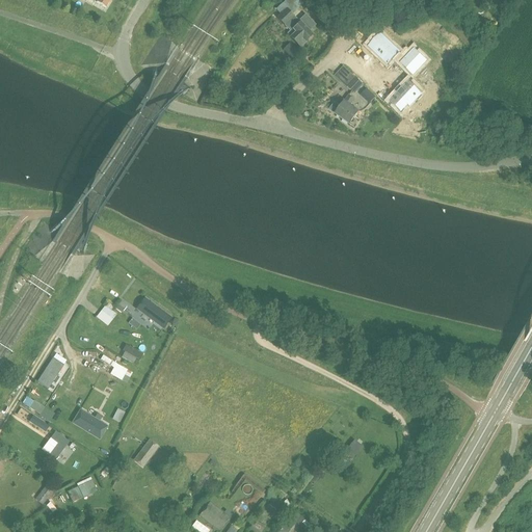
[(298,21),(286,8),(276,18),(290,31),(288,34),(301,48),(307,43),(306,42),(313,35),(309,31),(316,25),(306,14),(298,21)]
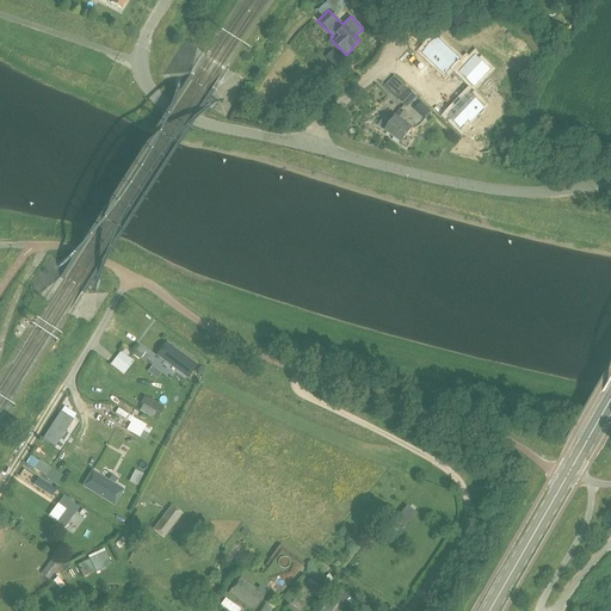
[(425,54),(446,75),(460,61),(439,42),(433,47),(432,45),(430,48),(430,49),(425,54)]
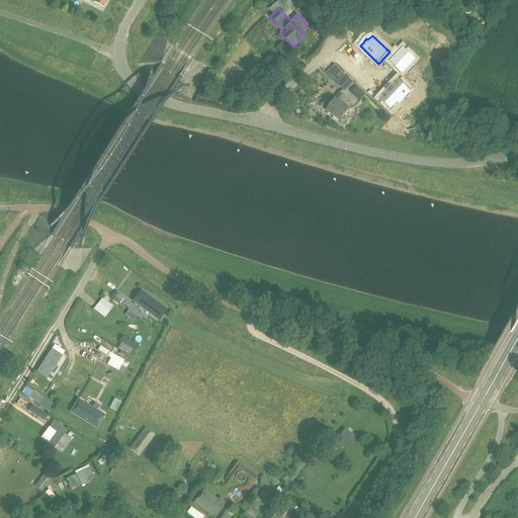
[(409,57),(403,51),(391,64),(396,70),(409,57)]
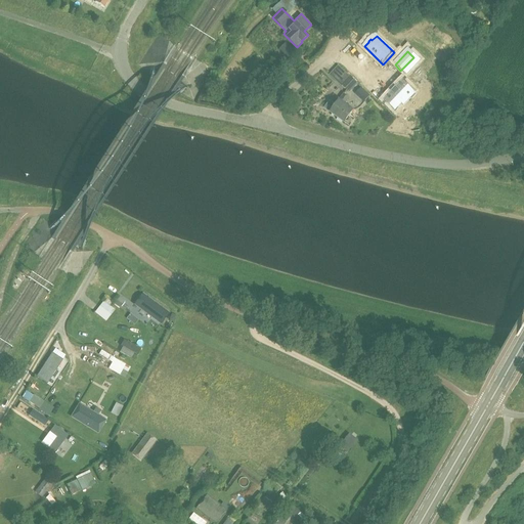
[(419,62),(413,57),(400,71),(406,76),(419,62)]
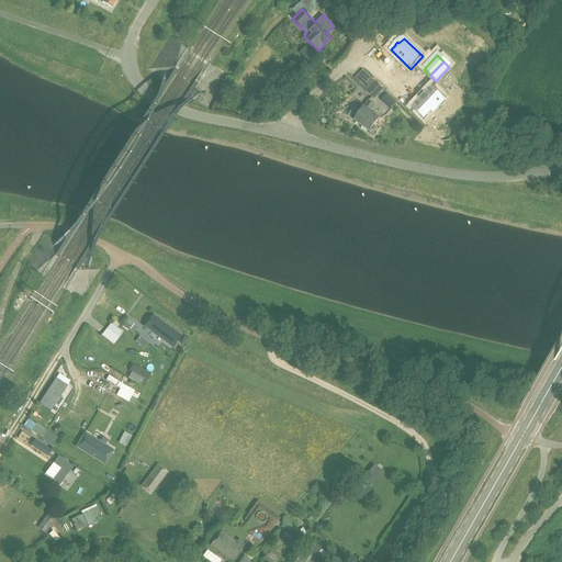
[(375,82),(367,91),(374,100),(383,90),(384,90),(375,82)]
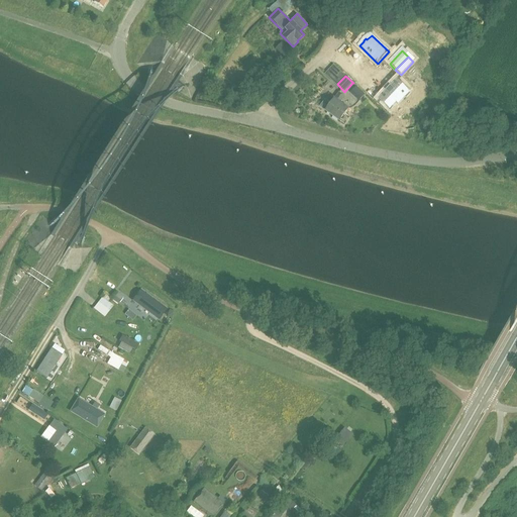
[(398,81),(380,99),(390,108),(396,102),(398,104),(409,92),(398,81)]
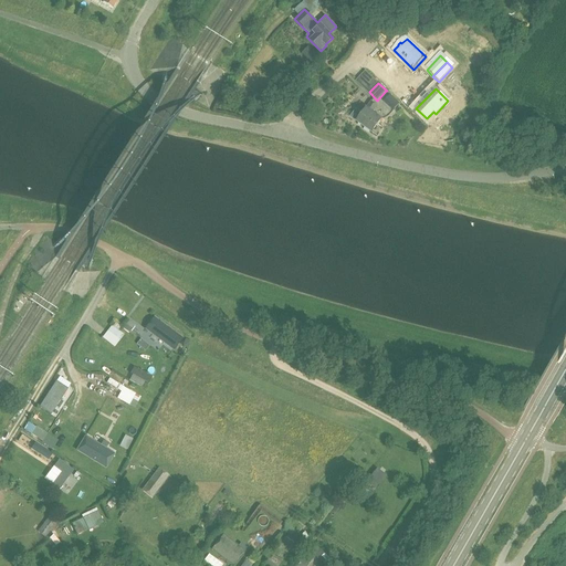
[(396,108),(401,104),(395,96),(389,100),(396,108)]
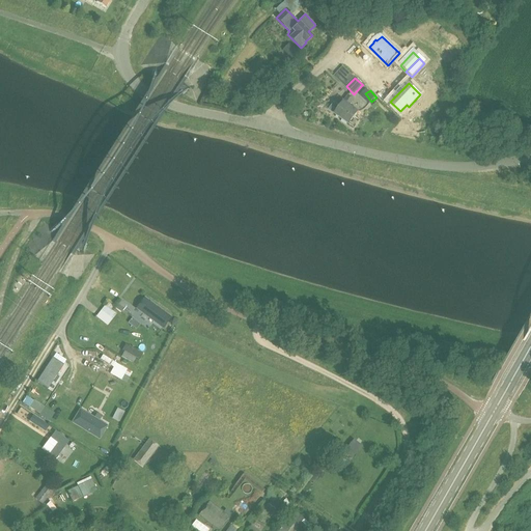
[(336,113),(335,114),(350,126),(359,112),(351,106),(355,101),(348,96),(341,107),(335,102),(333,103),(330,108),(330,110),(336,113)]
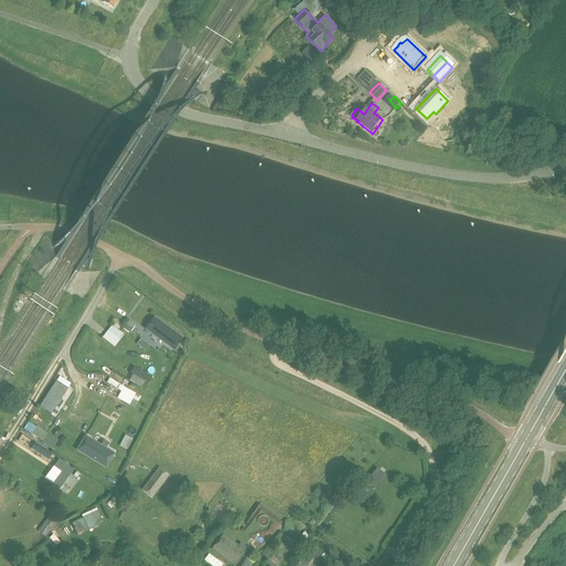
[(144,328),(174,349),(182,338),(153,316),(144,328)]
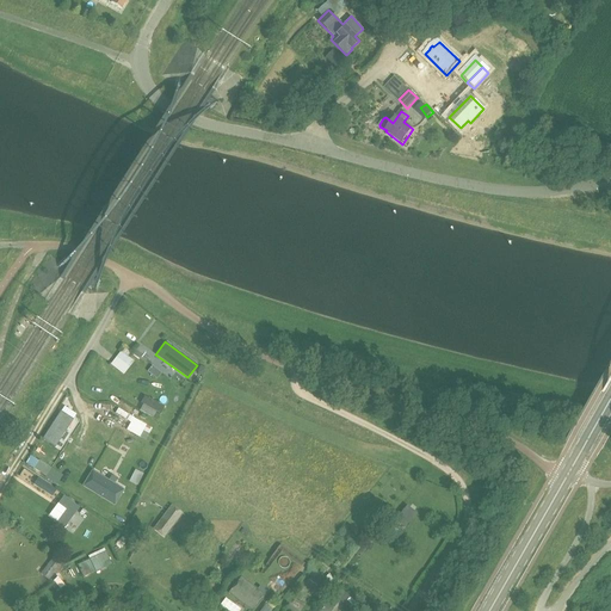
[(122,359),(127,365),(134,358),(128,353),(122,359)]
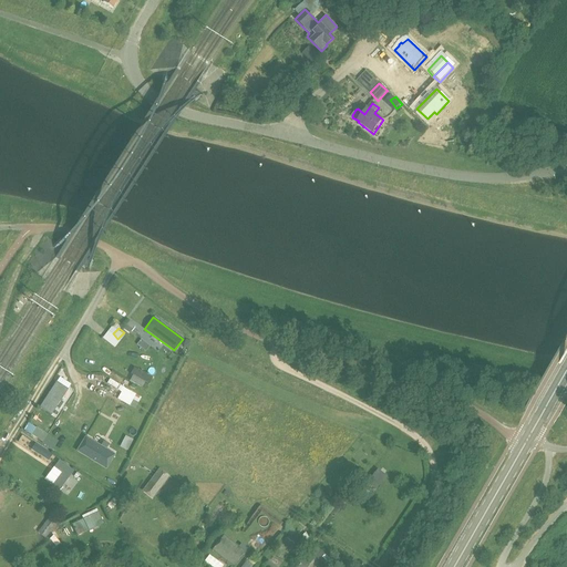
[(115,334),(109,339),(115,349),(121,344),(115,334)]
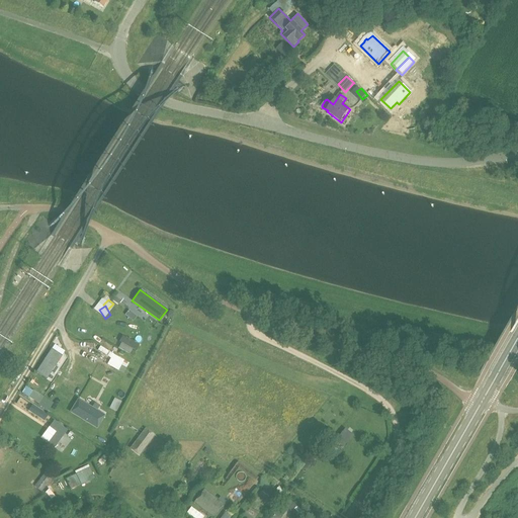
[(124,315),(133,321),(137,317),(128,310),(124,315)]
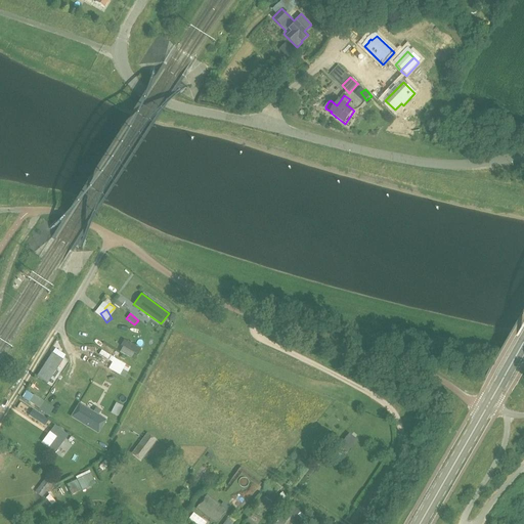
[(123,339),(120,345),(137,354),(141,349),(123,339)]
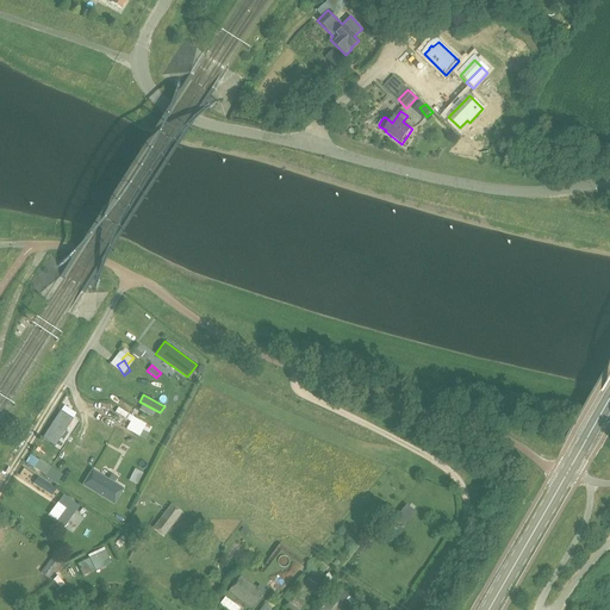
[(135,435),(139,437),(147,425),(118,409),(116,414),(130,422),(126,429),(135,435)]
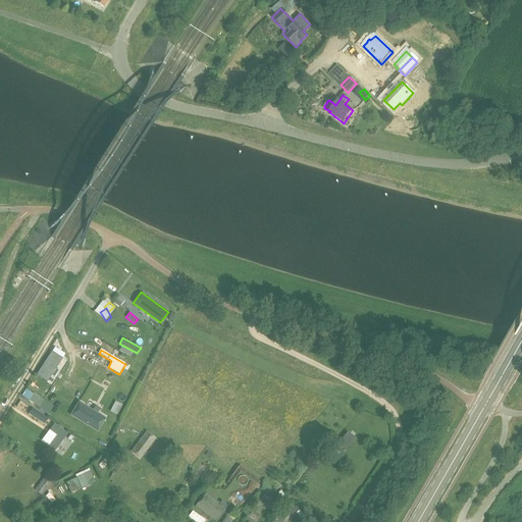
[(58,371),(55,369),(62,359),(51,352),(37,374),(47,381),(52,374),(55,376),(58,371)]
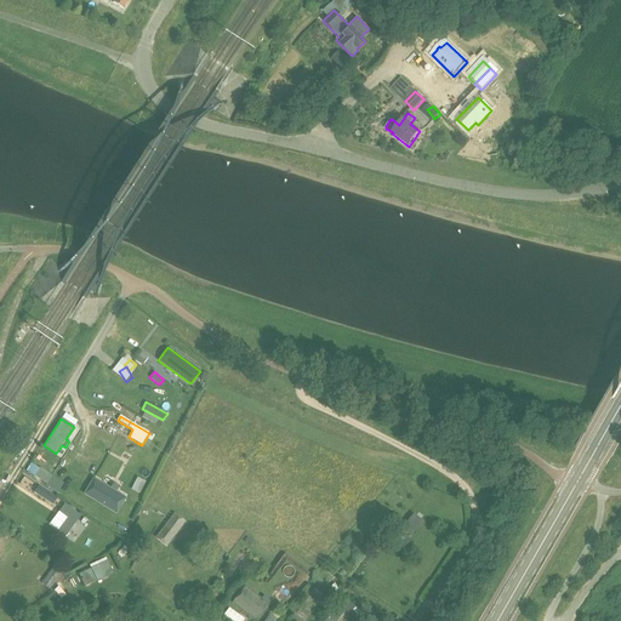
[(84,494),(117,514),(126,497),(93,478),(84,494)]
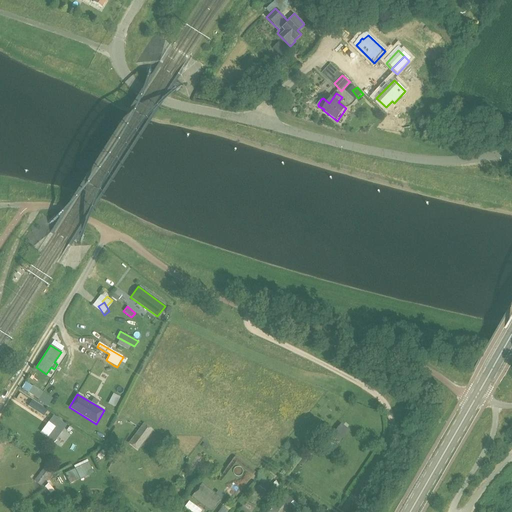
[(47,410),(41,407),(38,412),(43,416),(47,410)]
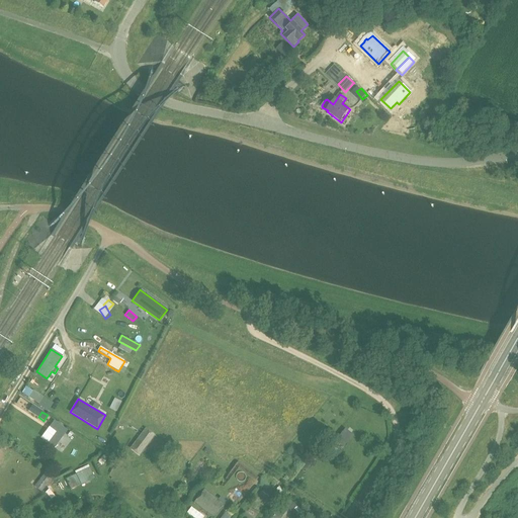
[(22,420),(17,427),(23,430),(27,424),(22,420)]
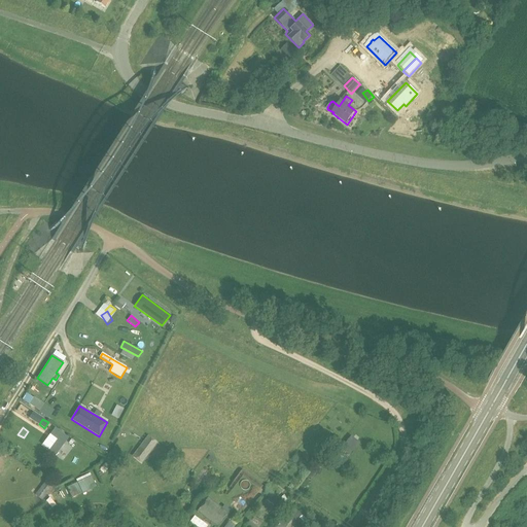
[(56,427),(41,445),(55,455),(68,437),(56,427)]
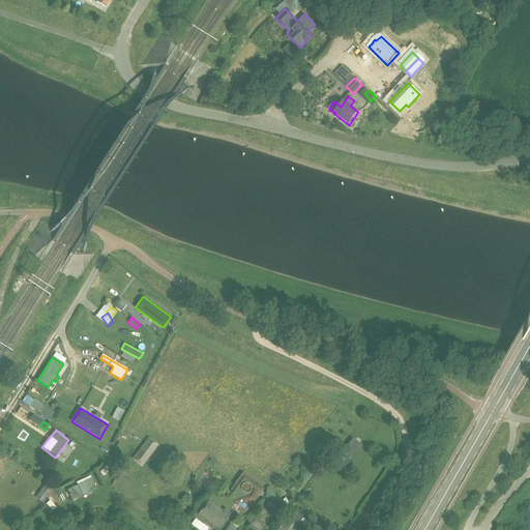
[(149,438),(133,459),(143,466),(158,445),(149,438)]
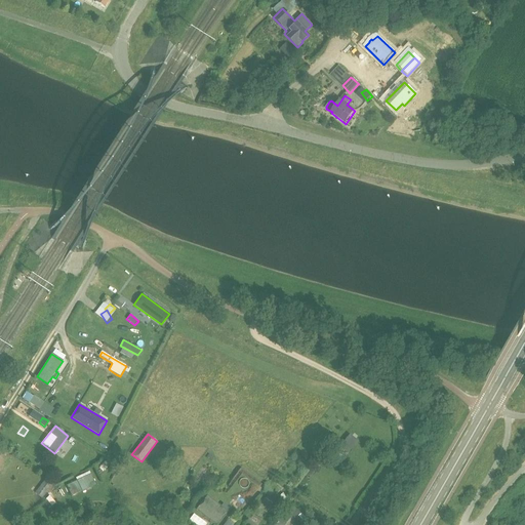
[(339,447),(348,453),(358,441),(350,435),(339,447)]
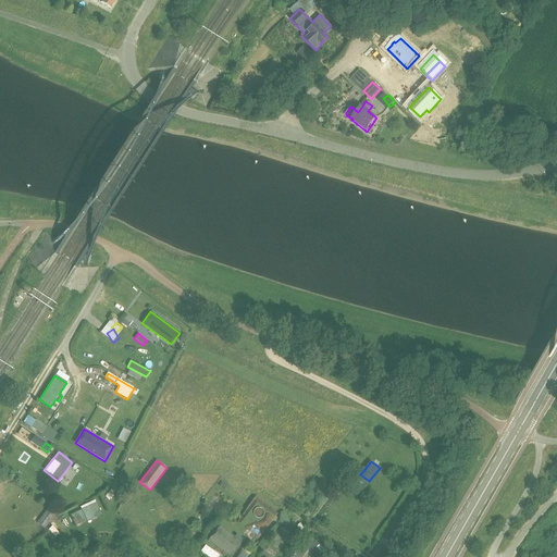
[(81,507),(82,509),(71,515),(76,525),(87,520),(87,521),(101,514),(95,499),(81,507)]
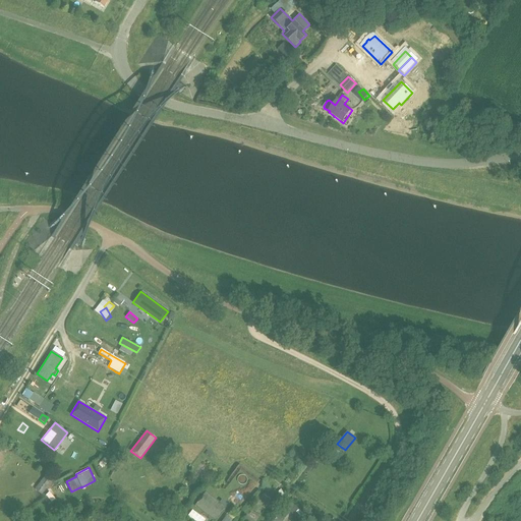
[(44,478),(35,490),(40,495),(49,482),(44,478)]
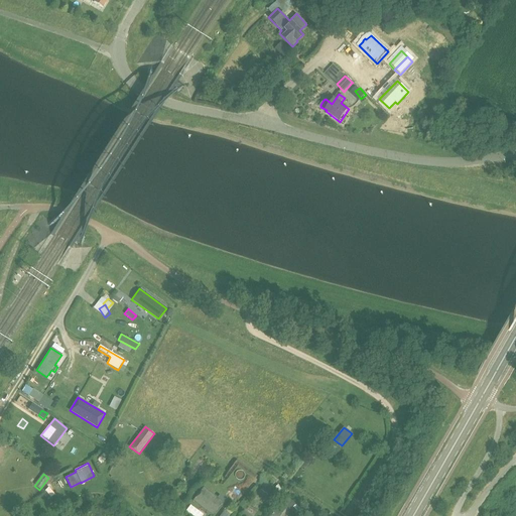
[(192,501),(212,515),(213,515),(224,502),(204,487),(192,501)]
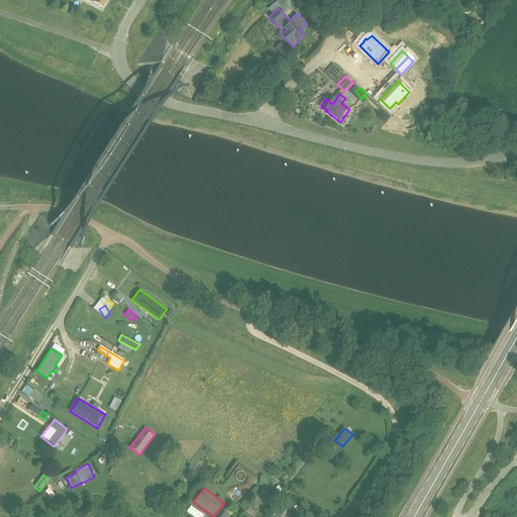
[(281,516),(283,515),(282,514),(288,508),(291,511),(297,504),(286,496),(281,502),(283,504),(271,516),(281,516)]
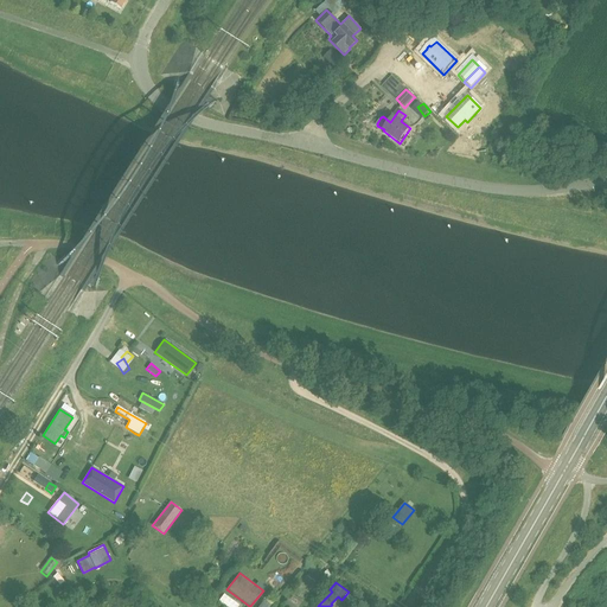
[(82,587),(71,590),(75,600),(85,596),(82,587)]
